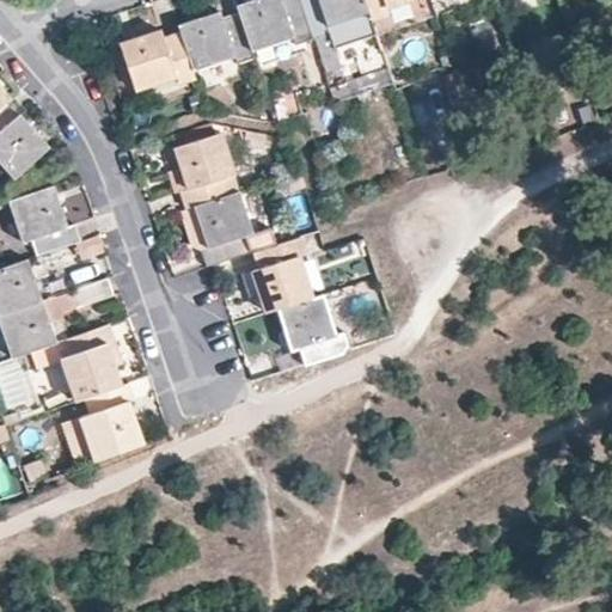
[(294,49),(312,44),(298,0),(280,6),(277,0),(267,0),(236,11),(239,20),(251,56),(293,43),(294,49)]
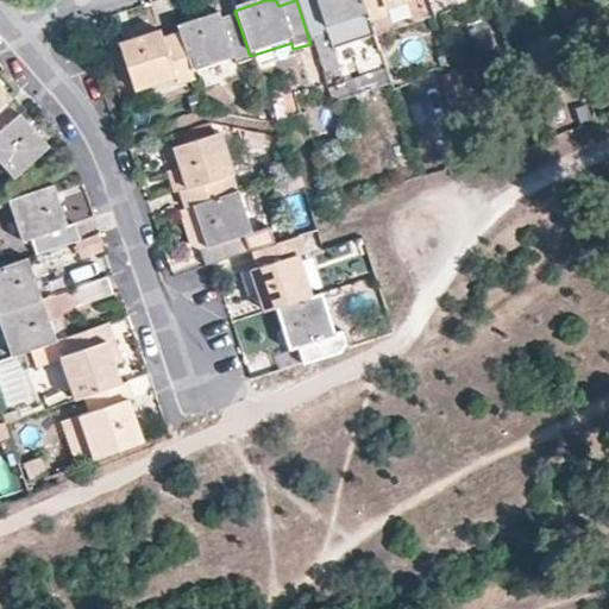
[(296,0),(311,44),(326,38),(324,31),(365,18),(359,0),(296,0)]
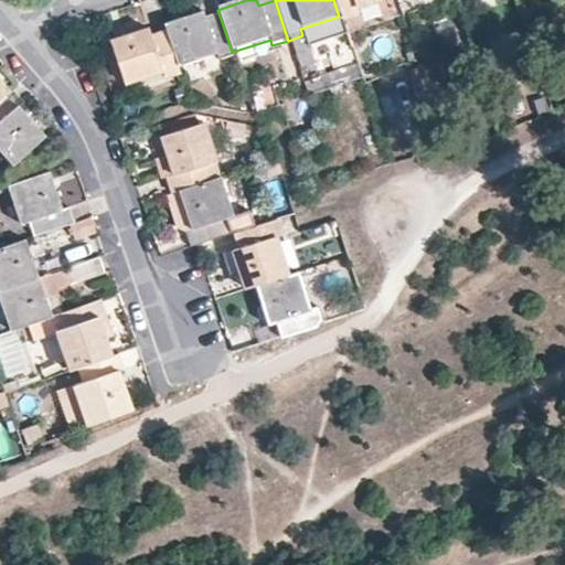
[(333,0),(339,17),(341,23),(358,18),(355,11),(387,0),(333,0)]
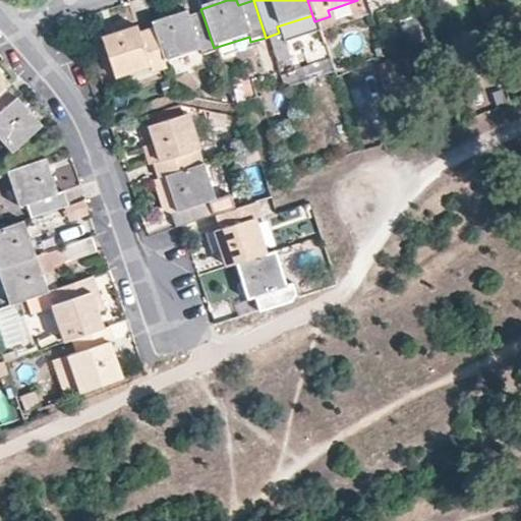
[(187,13),(151,25),(154,34),(164,64),(199,53),(201,58),(216,54),(214,48),(204,17),(189,22),(187,13)]
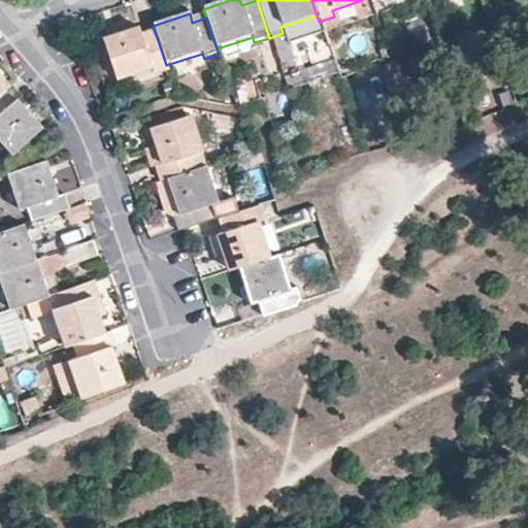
[(319,22),(317,15),(281,27),(283,33),(287,45),(323,34),(319,22)]
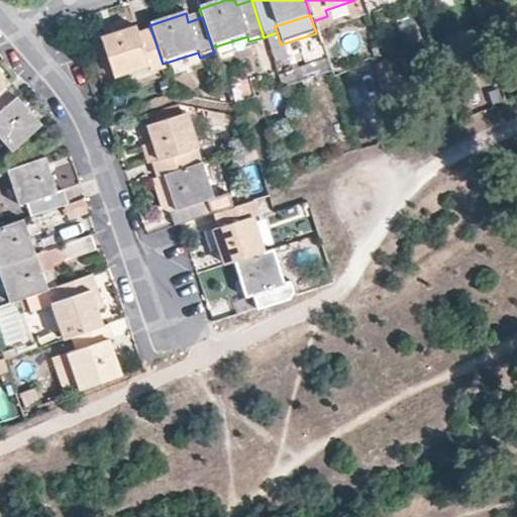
[(151,75),(165,70),(163,64),(152,33),(138,37),(136,30),(100,42),(113,80),(148,69),(151,75)]
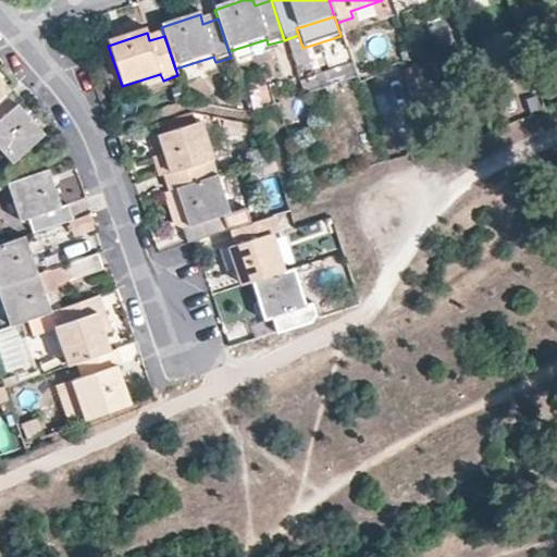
[(298,86),(304,100),(357,83),(351,69),(298,86)]
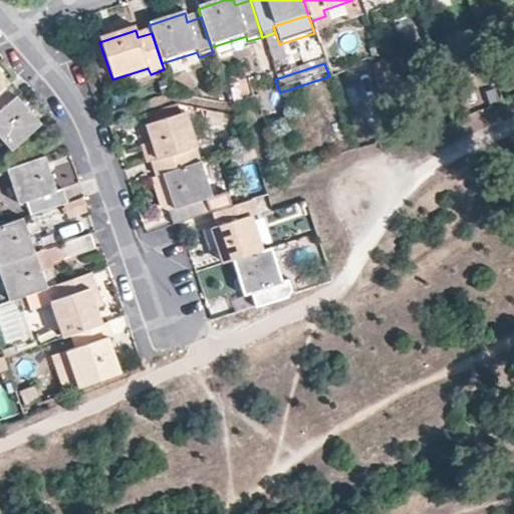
[(216,90),(225,88),(224,86),(221,76),(212,79),(216,90)]
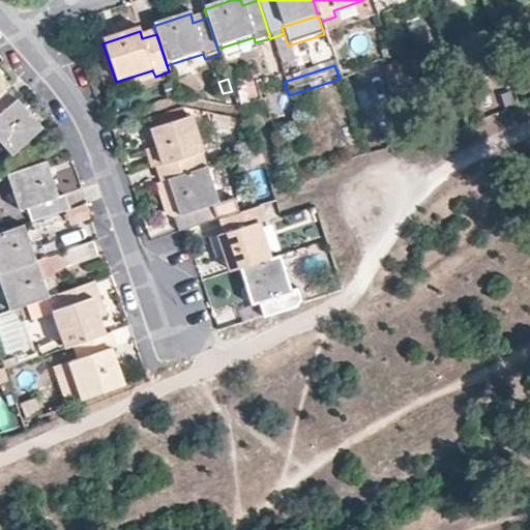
[(238,106),(244,104),(261,98),(255,82),(231,89),(232,91),(236,106),(238,106)]
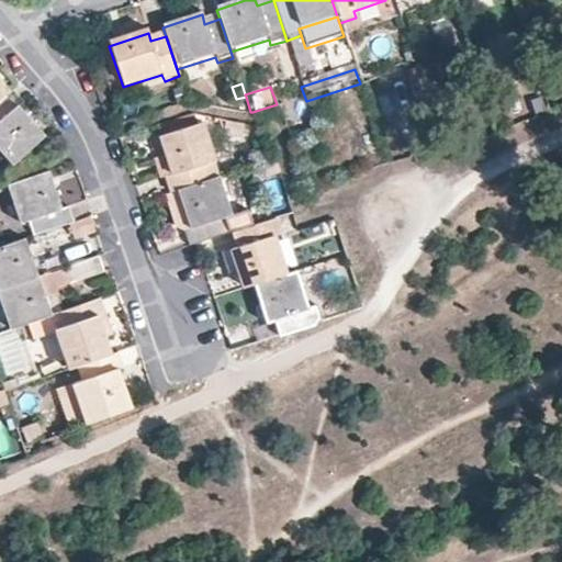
[(0,150),(12,164),(43,135),(15,104),(21,99),(11,89),(9,90),(2,97),(0,98),(0,150)]
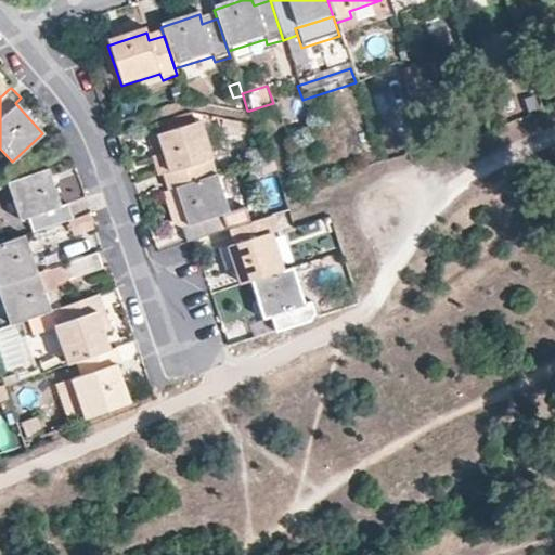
[(176,184),(217,172),(199,119),(194,120),(191,113),(189,112),(157,123),(160,131),(158,132),(165,151),(171,170),(165,172),(169,188),(176,184)]
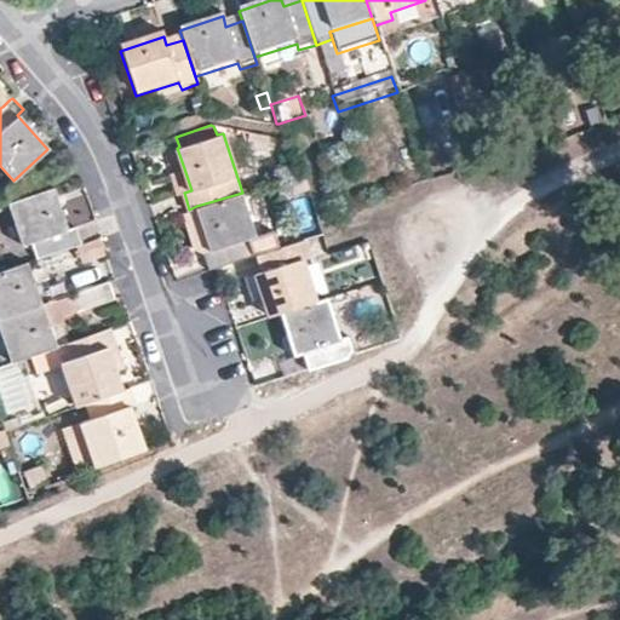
[(265,148),(268,136),(251,132),(248,144),(265,148)]
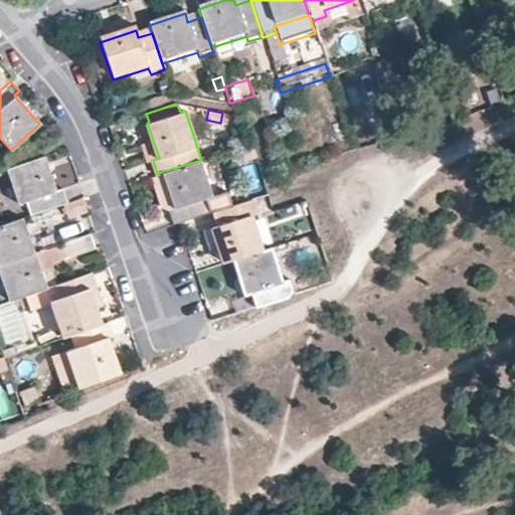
[(147,162),(153,160),(159,158),(153,140),(140,144),(147,162)]
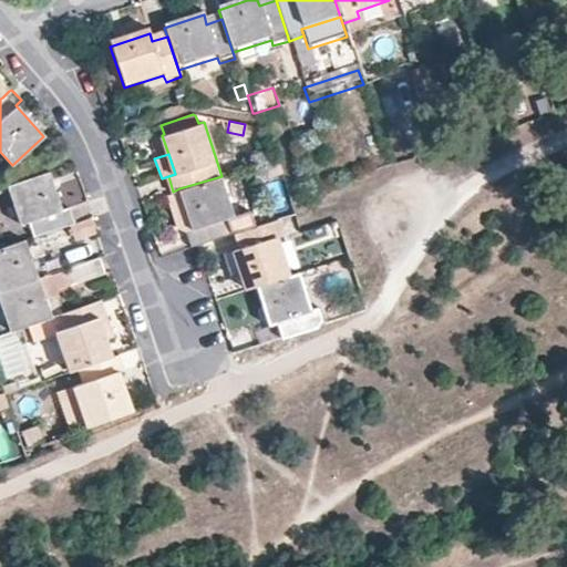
[(281,173),(276,158),(263,163),(267,177),(281,173)]
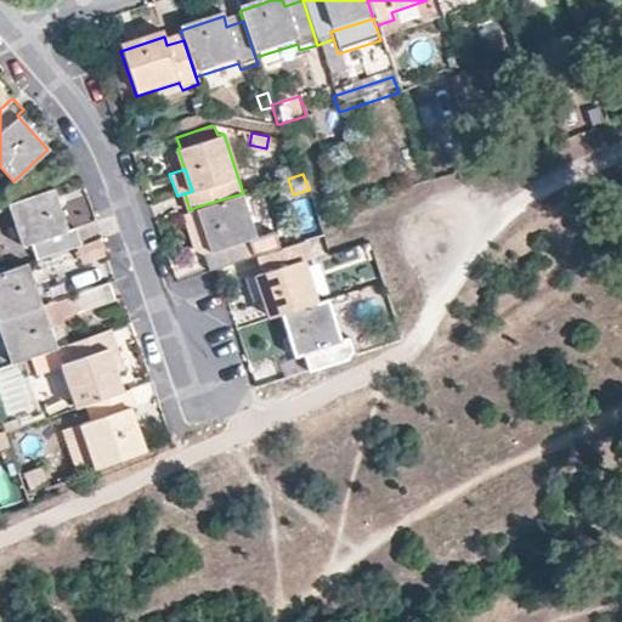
[(52,190),(7,204),(21,244),(28,241),(35,258),(74,243),(79,242),(73,226),(66,227),(52,190)]
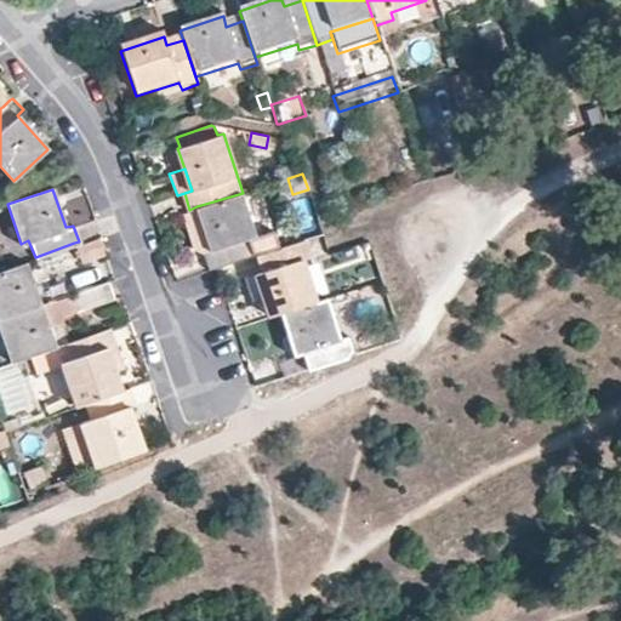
[(256,234),(243,193),(197,206),(211,249),(204,252),(210,269),(215,268),(252,255),(248,238),(256,234)]
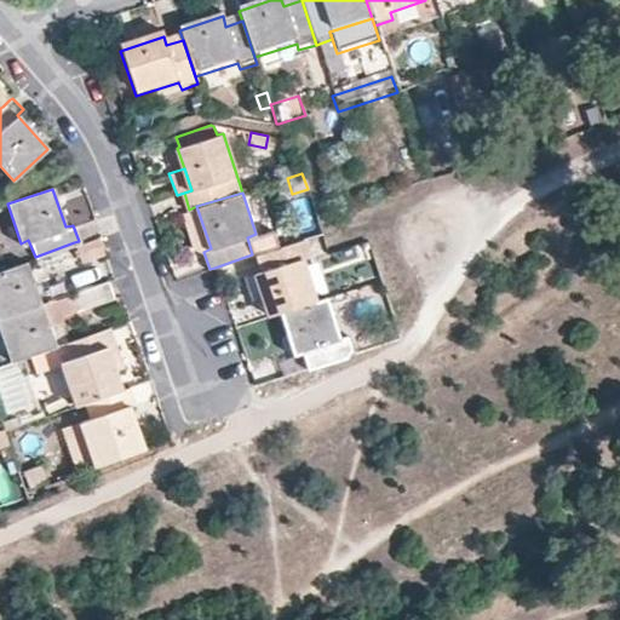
[(211,248),(196,206),(189,210),(182,211),(194,247),(204,252),(211,248)]
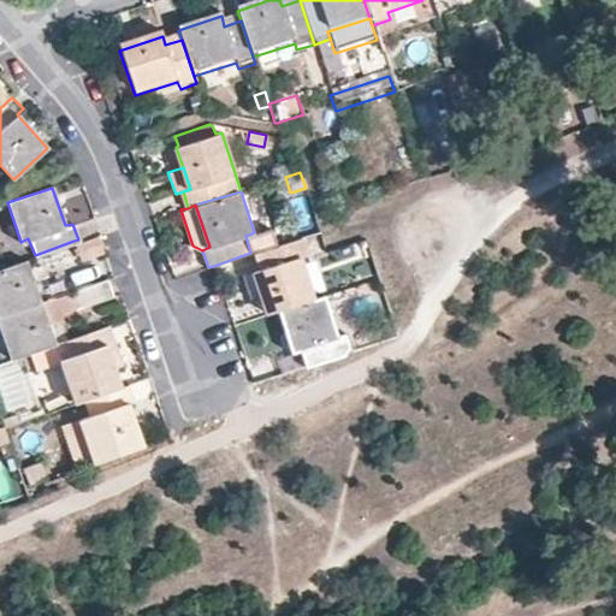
[(78,240),(73,241),(80,261),(102,253),(95,234),(78,240)]
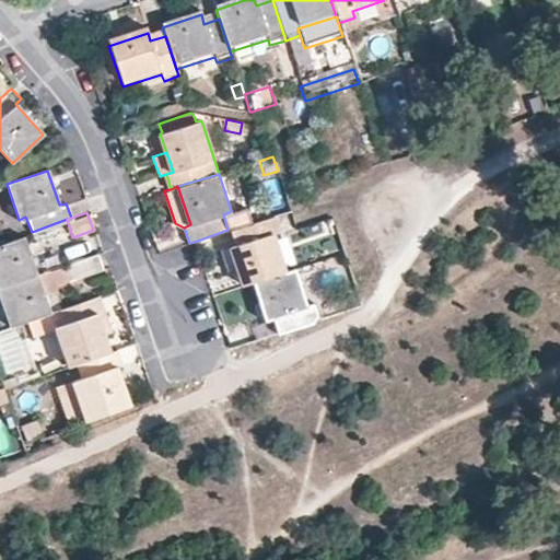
[(277,230),(271,217),(235,229),(240,242),(231,245),(238,266),(244,284),(253,281),(283,271),(270,232),(277,230)]
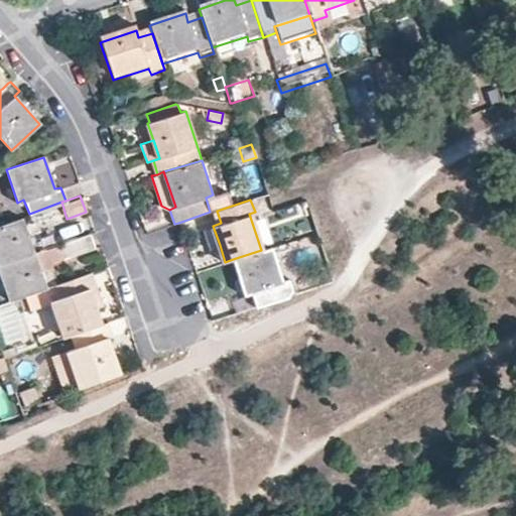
[(21,216),(0,224),(0,264),(33,252),(21,216)]
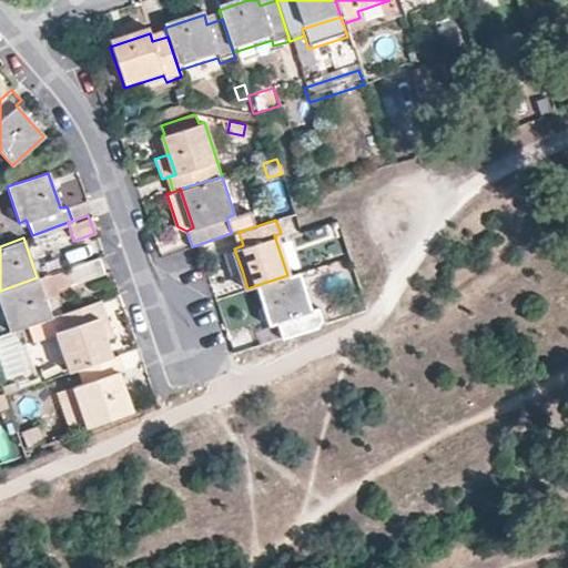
[(242,270),(234,249),(222,252),(229,273),(242,270)]
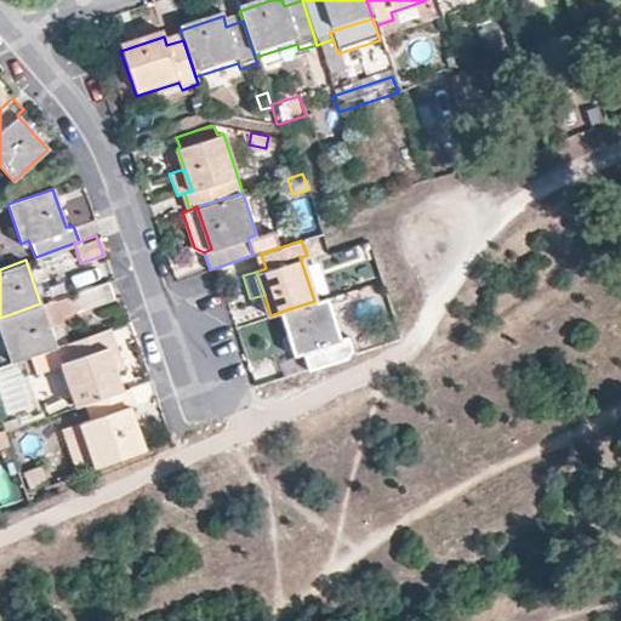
[(113,298),(107,280),(72,294),(78,312),(113,298)]
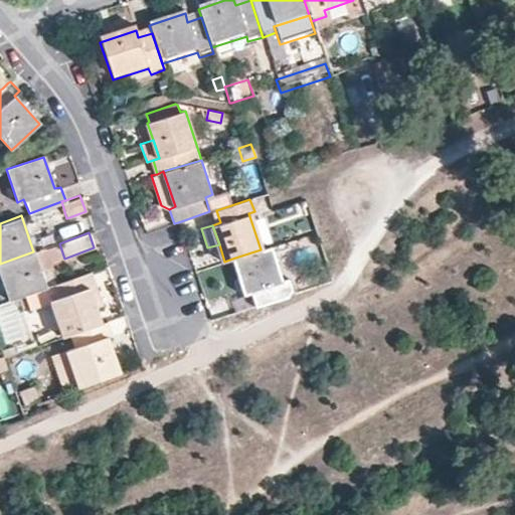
[(59,243),(33,251),(40,272),(52,268),(51,263),(64,259),(59,243)]
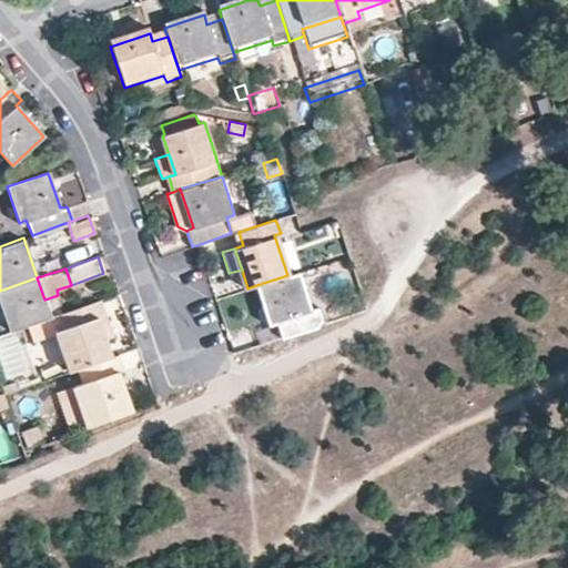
[(297,272),(287,275),(256,285),(270,324),(276,323),(282,337),(323,324),(317,308),(311,311),(297,272)]
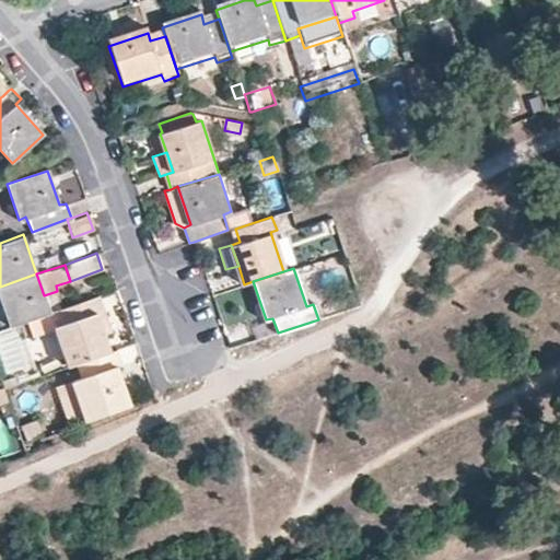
[(36,273),(0,287),(0,301),(9,326),(49,312),(44,295),(36,273)]
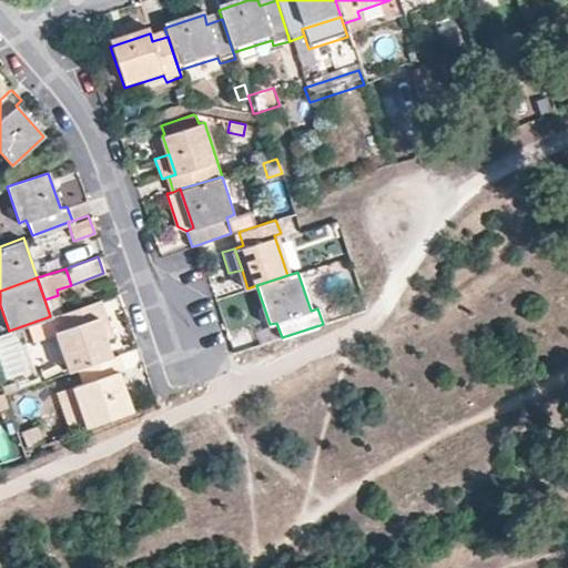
[(54,333),(68,371),(73,368),(111,356),(98,317),(105,316),(99,298),(54,314),(60,331),(54,333)]
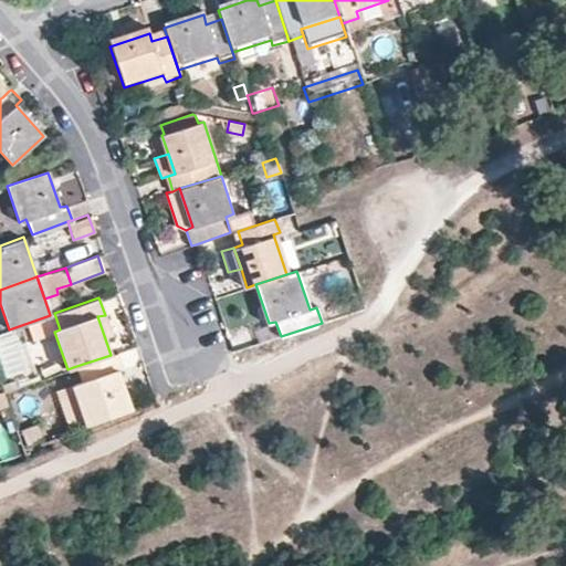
[(73,385),(86,423),(129,408),(116,371),(124,369),(117,352),(111,355),(73,367),(79,384),(73,385)]
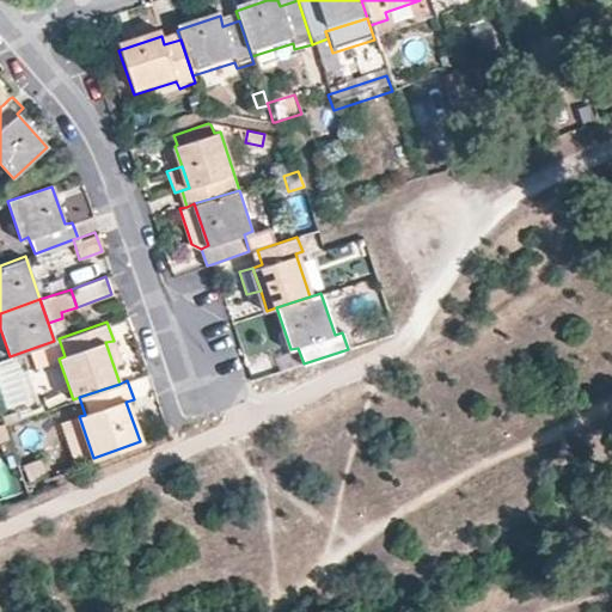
[(22,464),(28,481),(46,475),(38,458),(22,464)]
